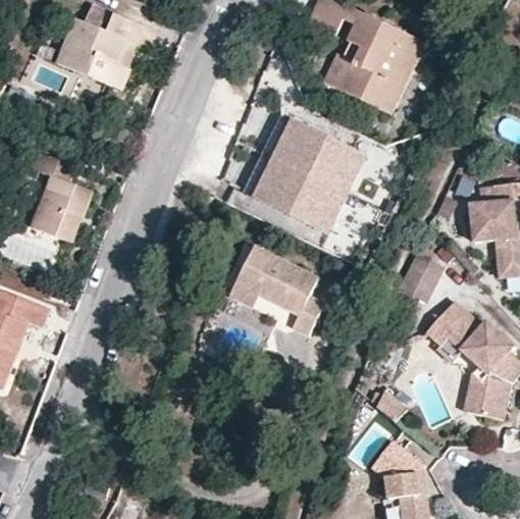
[(138,42),(151,48),(156,50),(165,30),(102,0),(96,17),(88,14),(68,58),(93,68),(83,94),(110,104),(119,80),(137,86),(142,69),(127,64),(138,42)]
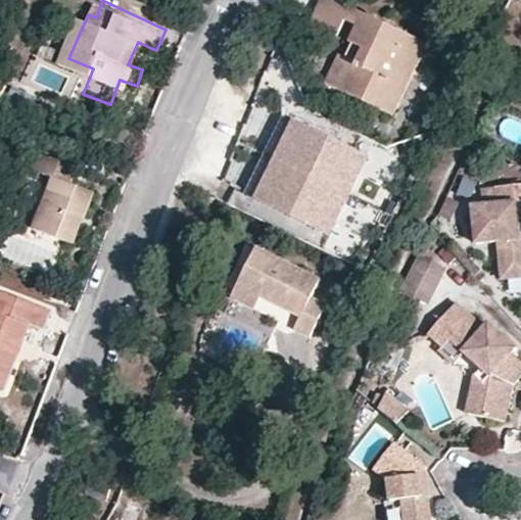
[(344,19),(351,5),(341,0),(321,0),(311,20),(337,35),(344,19)]
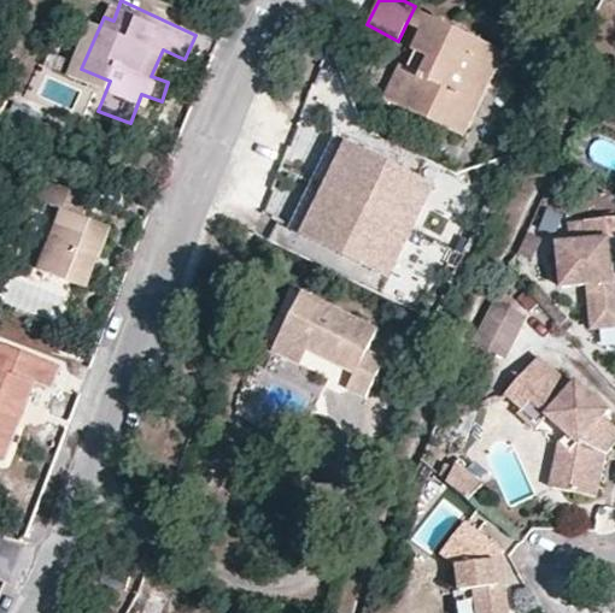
[(422,30),(431,15),(415,6),(406,23),(422,30)]
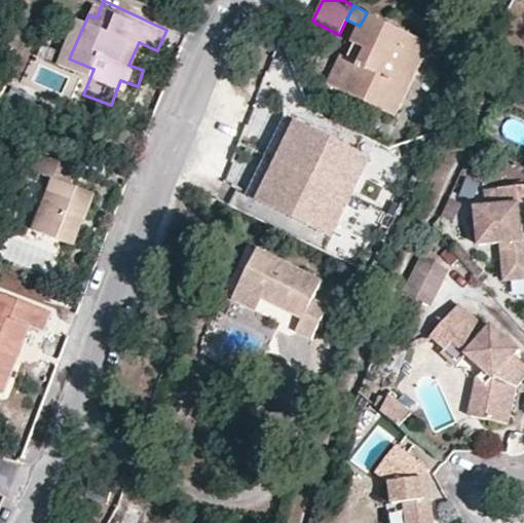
[(379,97),(375,108),(394,117),(417,68),(420,68),(425,69),(436,48),(367,12),(360,26),(363,29),(348,55),(340,51),(326,82),(354,97),(360,87),(379,97)]
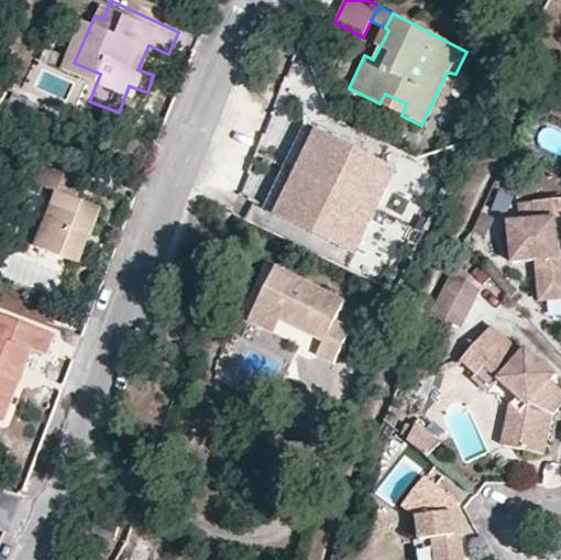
[(153,75),(163,52),(149,45),(138,69),(153,75)]
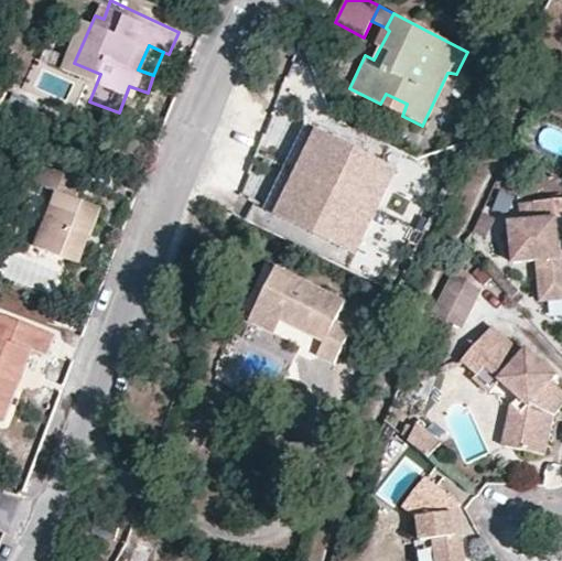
[(380,104),(402,116),(407,104),(386,94),(380,104)]
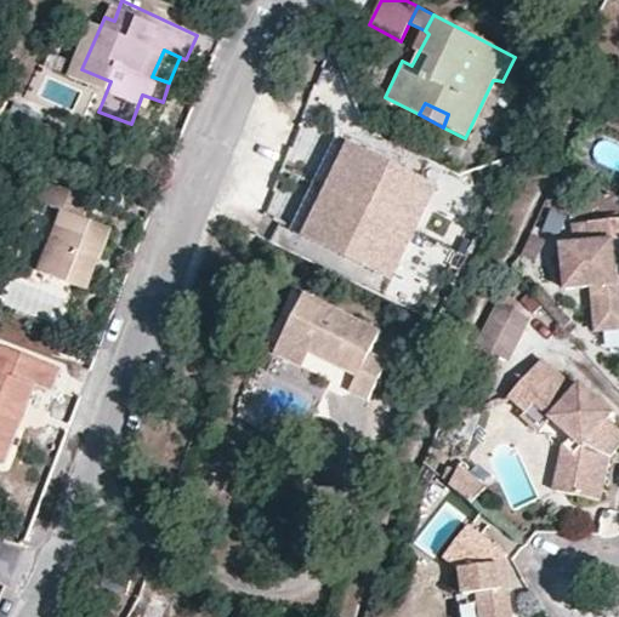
[(350,143),(338,137),(290,228),(302,234),(350,143)]
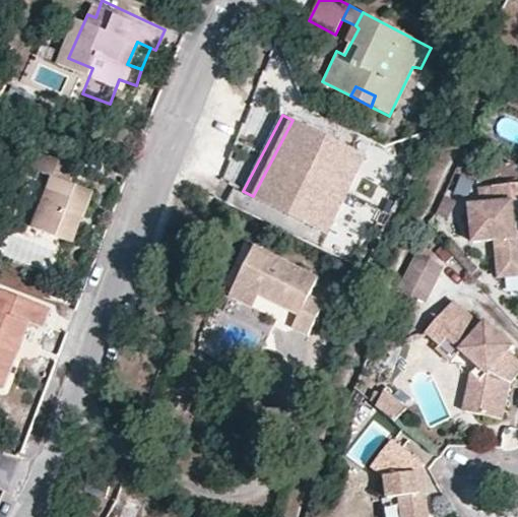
[(360,154),(293,120),(253,196),(320,231),(328,229),(363,163),(360,154)]
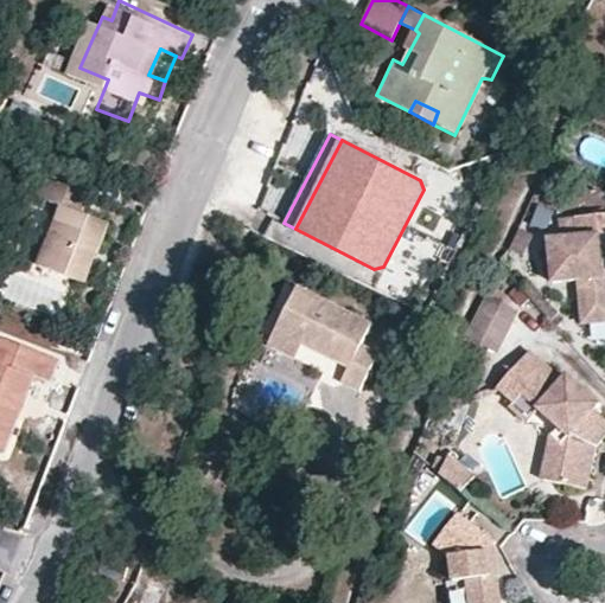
[(57,200),(36,261),(82,277),(103,217),(76,206),(83,186),(42,172),(34,192),(57,200)]
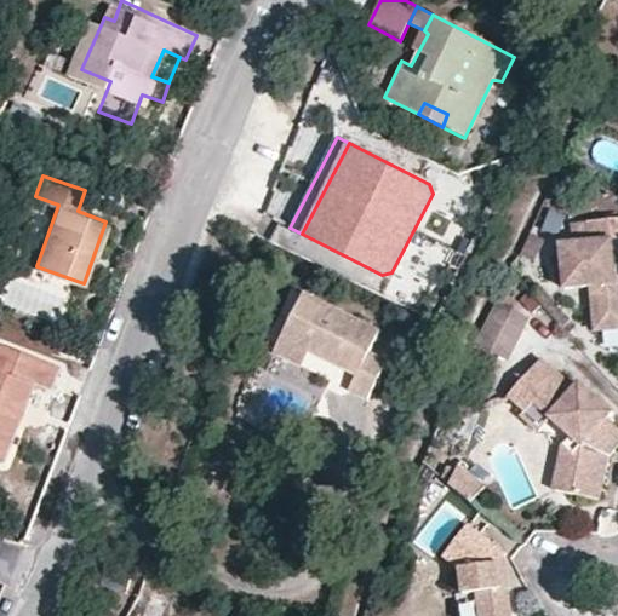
[(607,262),(617,260),(617,251),(616,236),(617,236),(617,216),(571,222),(573,243),(556,245),(562,287),(588,283),(594,326),(617,322),(617,281),(610,282),(607,262)]
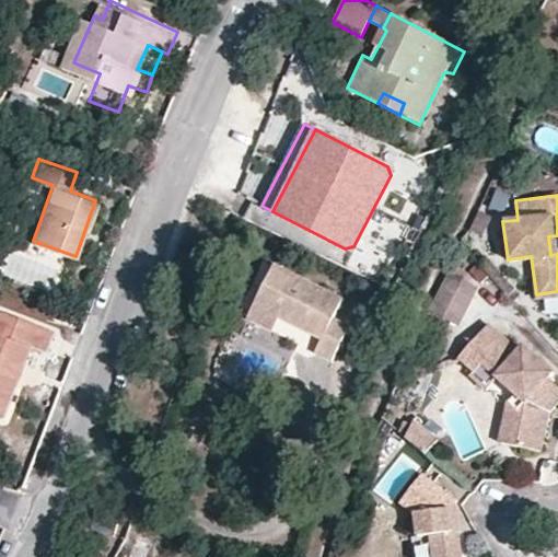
[(557,254),(557,235),(548,236),(550,255),(557,254)]
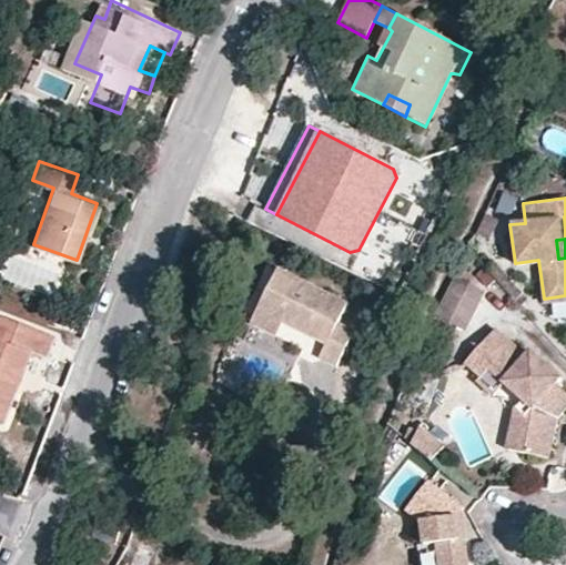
[(243,326),(255,331),(263,316),(282,274),(270,270),(243,326)]
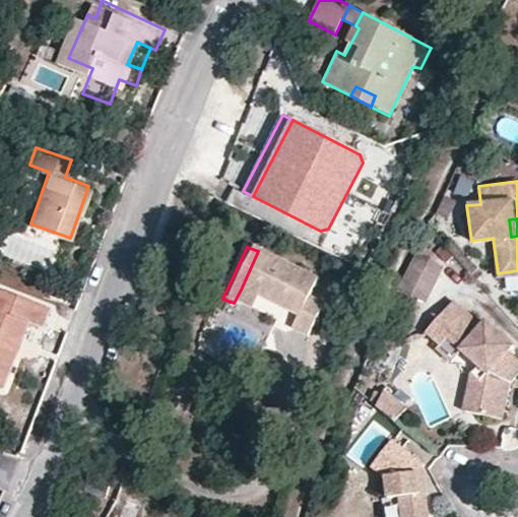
[(241,289),(261,300),(302,322),(296,336),(313,343),(328,310),(317,302),(324,287),(258,251),(241,289)]
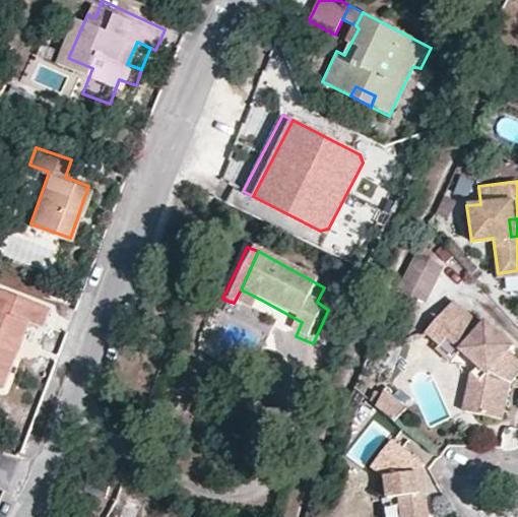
[(426,300),(444,265),(415,251),(398,285),(426,300)]
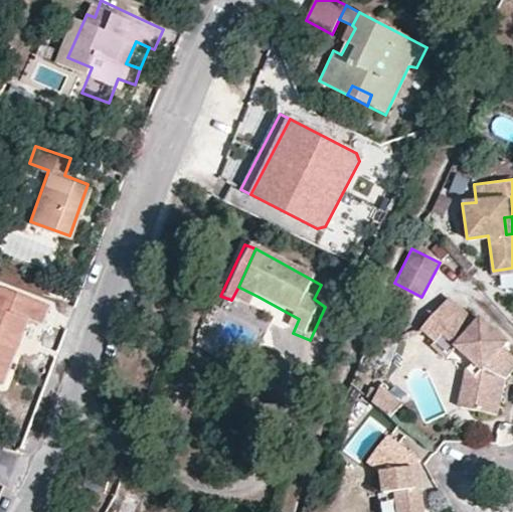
[(40,321),(46,302),(0,285),(0,379),(23,315),(40,321)]
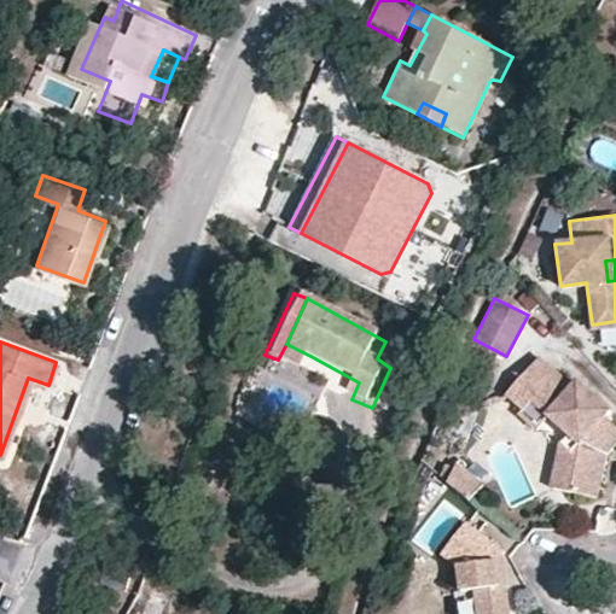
[(303,373),(311,356),(286,344),(278,360),(303,373)]
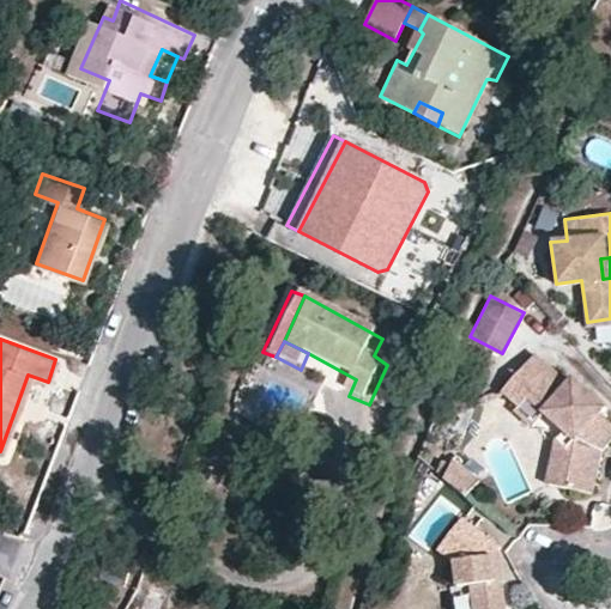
[(569,443),(561,479),(593,486),(600,448),(610,437),(610,424),(600,413),(605,407),(574,378),(569,384),(537,353),(501,389),(519,407),(530,396),(563,428),(578,415),(587,425),(569,443)]
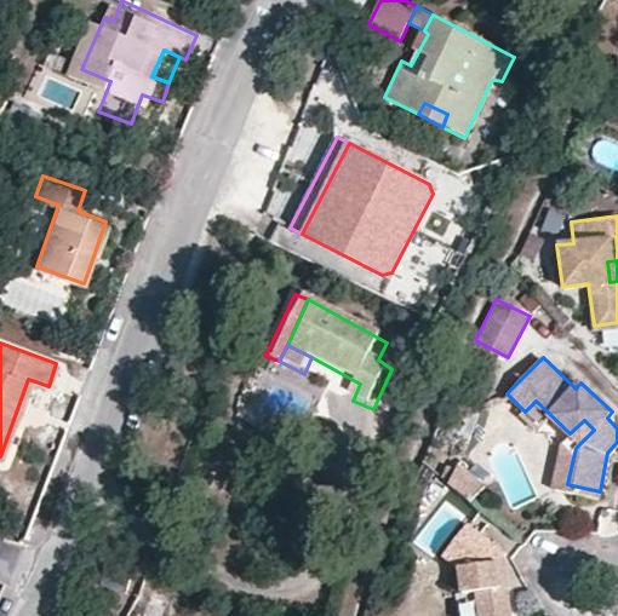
[(556,482),(567,484),(576,448),(594,430),(584,420),(570,433),(564,439),(556,482)]
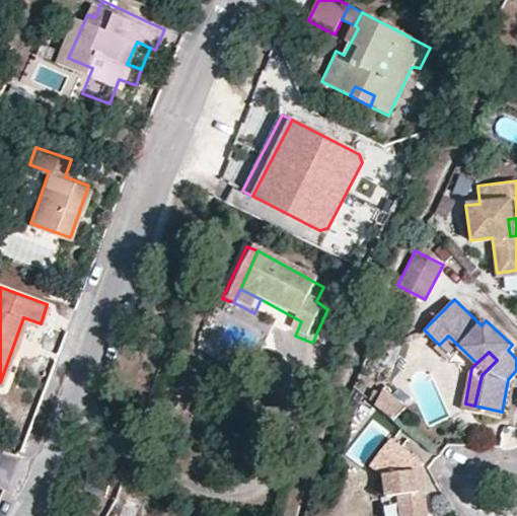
[(384,385),(376,398),(380,402),(389,389),(384,385)]
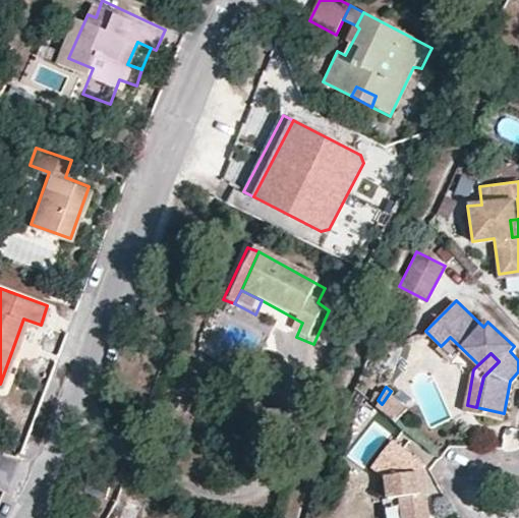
[(382,404),(393,413),(405,401),(391,391),(382,404)]
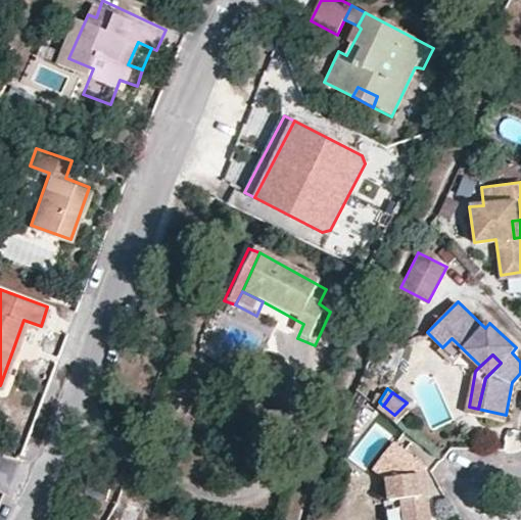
[(391,489),(385,489),(384,519),(429,519),(430,488),(422,488),(422,465),(428,457),(396,433),(377,461),(391,471),(391,489)]
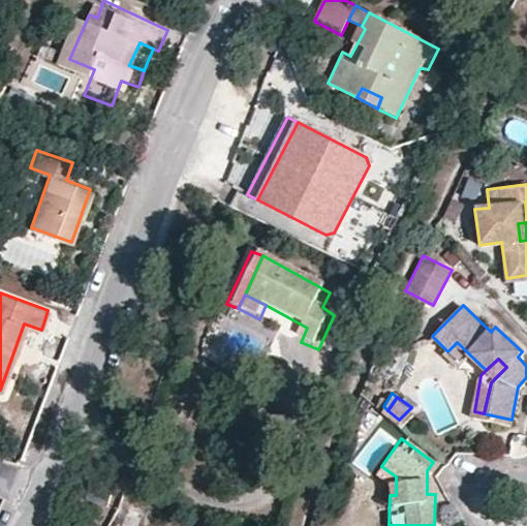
[(102,501),(104,489),(83,486),(79,500),(102,501)]
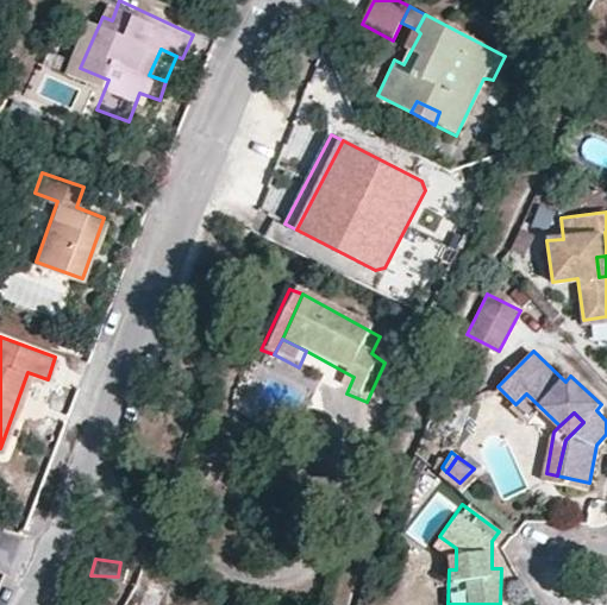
All buildings are outlined.
